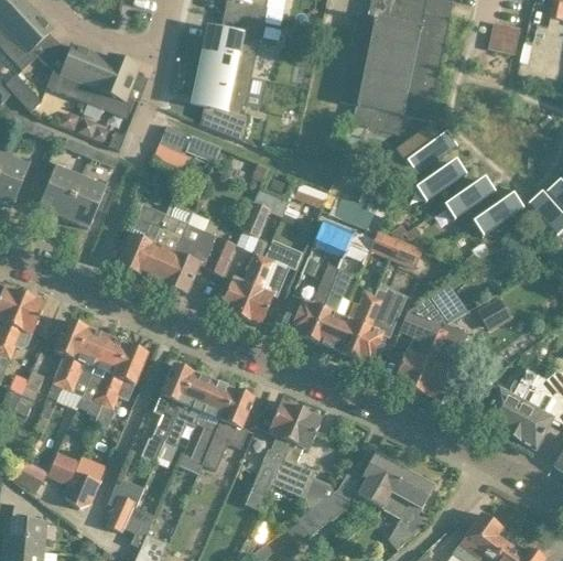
[(0,0),(0,32),(29,6),(23,0),(0,0)]
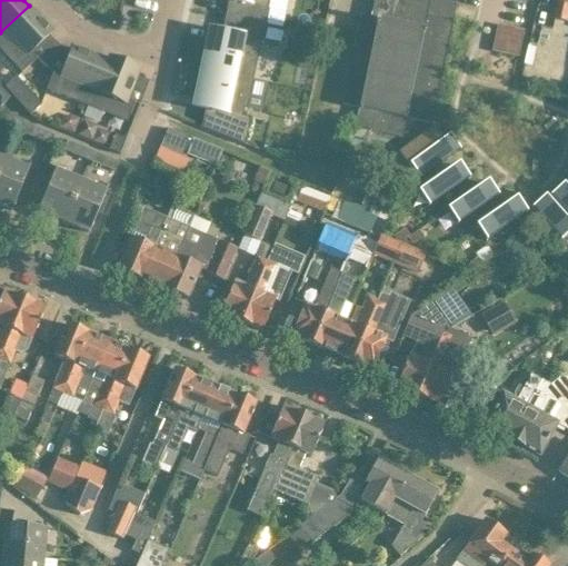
[(229,0),(227,10),(229,10),(228,15),(263,22),(267,7),(269,7),(270,0),(229,0)]
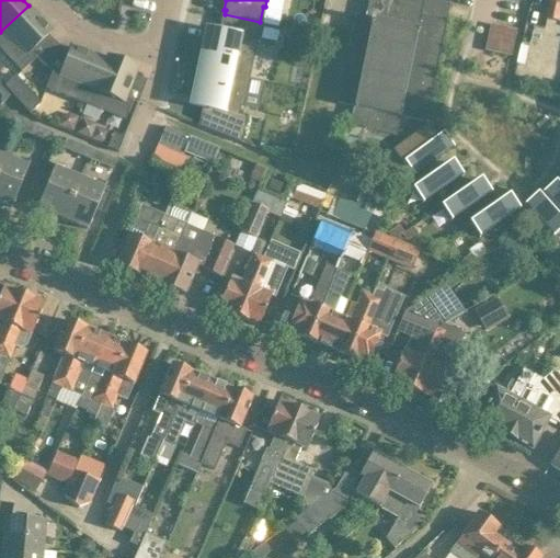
[(396,134),(400,115),(419,26),(421,13),(423,0),(368,0),(366,14),(356,12),(352,33),(336,102),(353,105),(355,106),(351,124),(366,127),(396,134)]
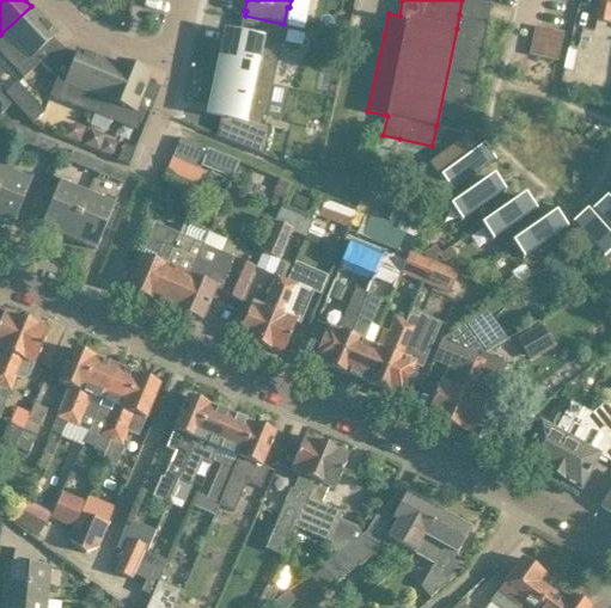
[(600,0),(597,17),(610,19),(610,0),(600,0)]
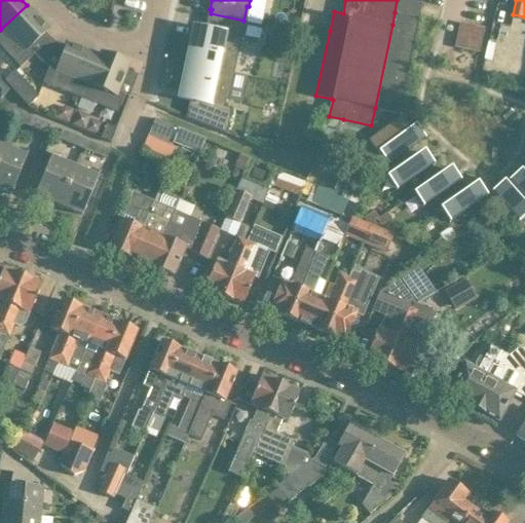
[(27,5),(0,30),(0,43),(21,66),(34,52),(29,47),(48,29),(27,5)]
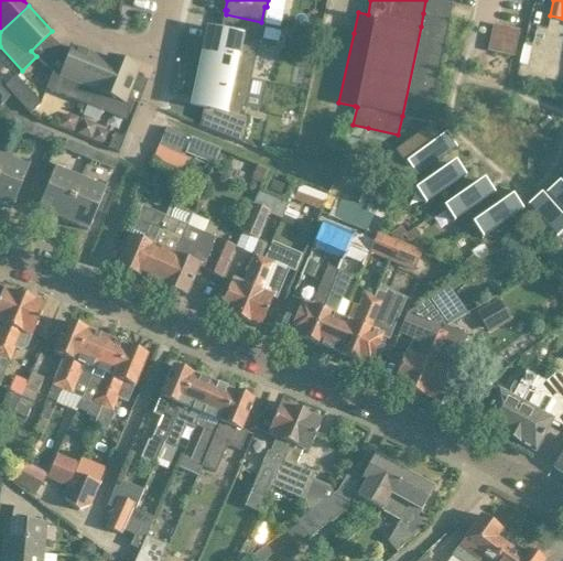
[(268,9),(264,23),(278,25),(281,12),(268,9)]
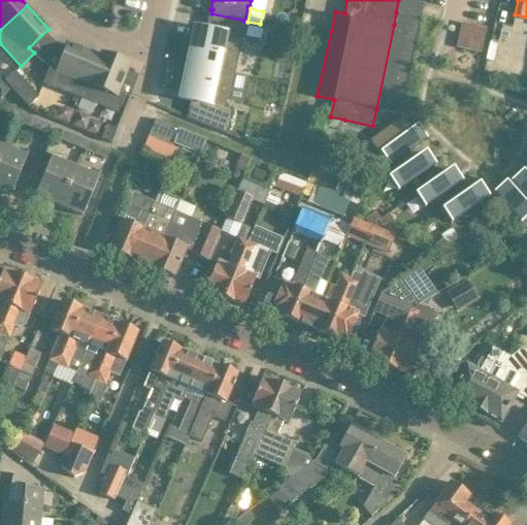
[(394,25),(376,108),(400,113),(421,18),(396,12),(394,25)]
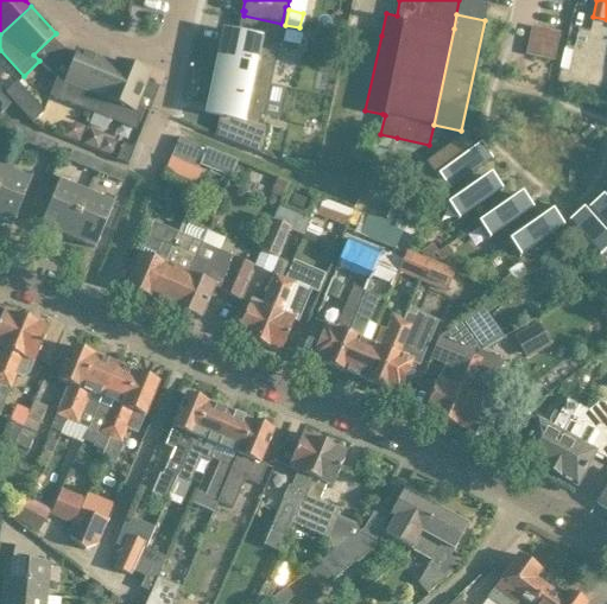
[(222,39),(215,71),(271,83),(280,40),(278,40),(282,24),(244,16),(242,20),(240,20),(238,32),(225,30),(222,39)]
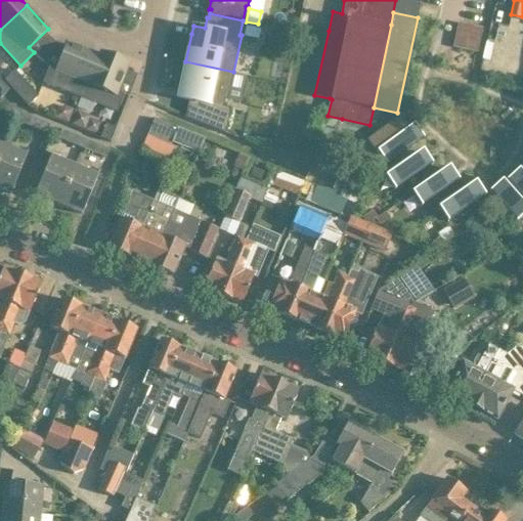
[(458,26),(453,45),(478,50),(483,26),(464,22),(459,20),(458,26)]
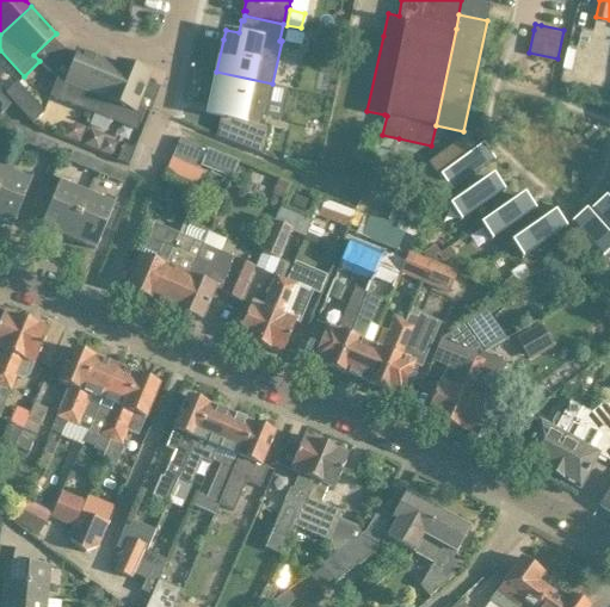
[(50,94),(93,112),(114,62),(79,49),(67,78),(59,74),(50,94)]
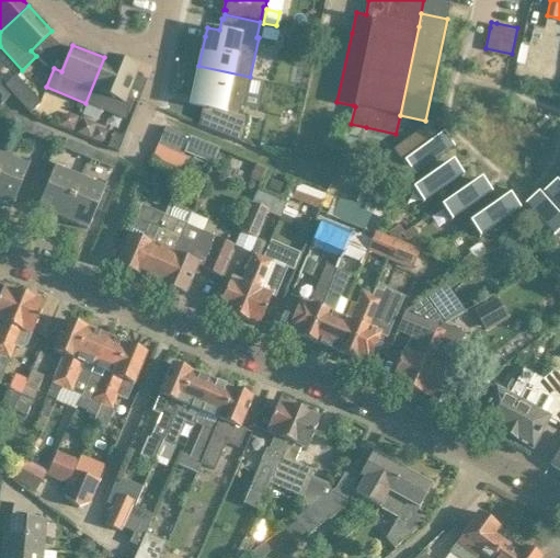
[(104,57),(86,103),(126,118),(134,100),(125,97),(137,66),(116,57),(114,61),(104,57)]
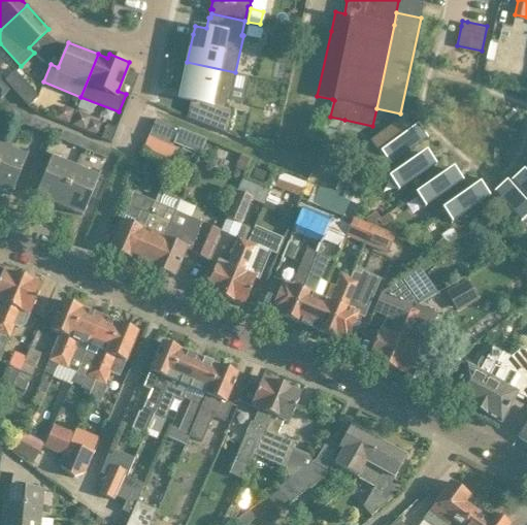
[(182,89),(179,95),(191,97),(191,100),(188,116),(187,116),(187,117),(228,133),(228,131),(227,131),(232,107),(225,106),(227,98),(229,99),(235,72),(187,62),(182,89)]
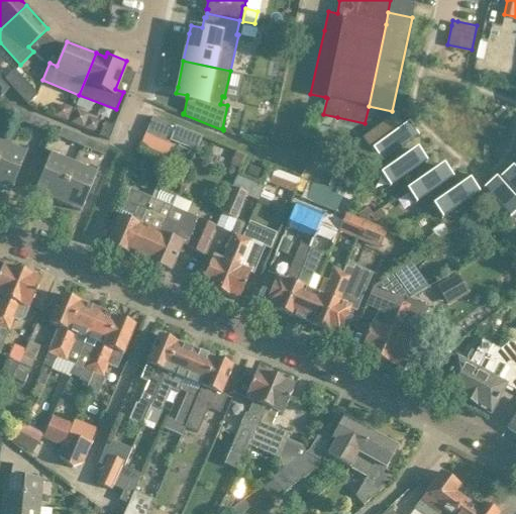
[(15,68),(5,77),(28,101),(38,92),(15,68)]
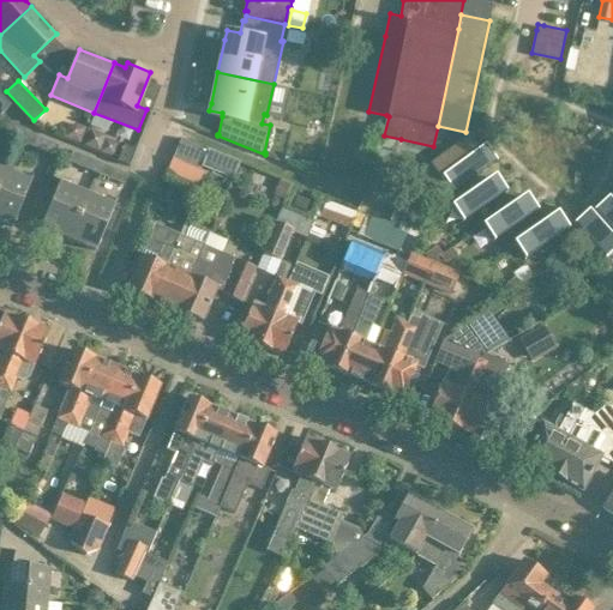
[(0,113),(13,100),(0,85),(0,113)]
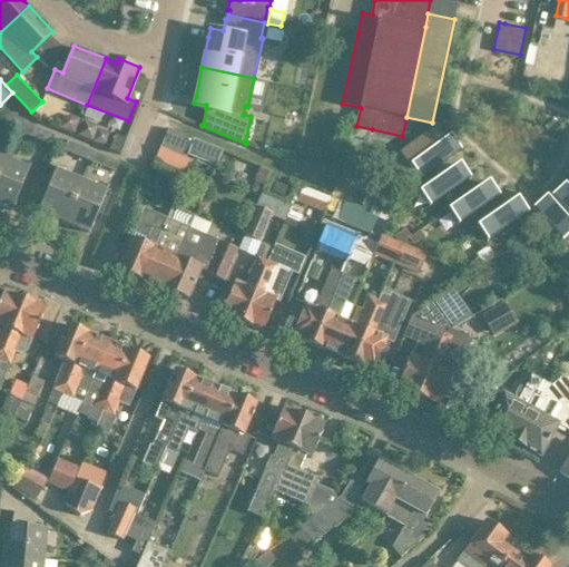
[(0,123),(26,133),(30,124),(5,113),(0,123)]
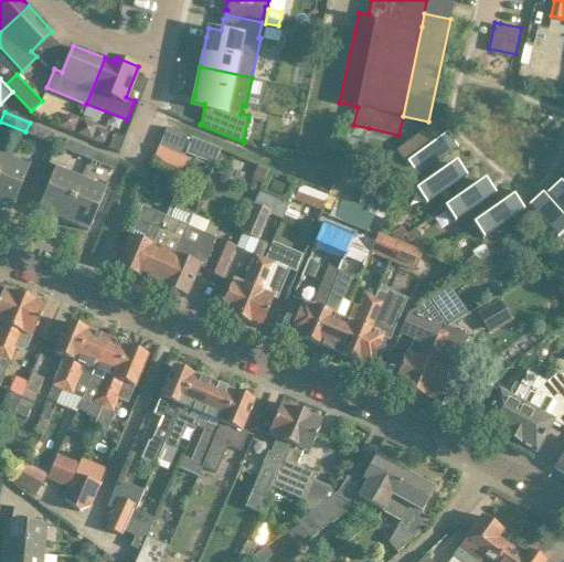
[(63,115),(60,122),(73,128),(78,117),(68,113),(63,115)]
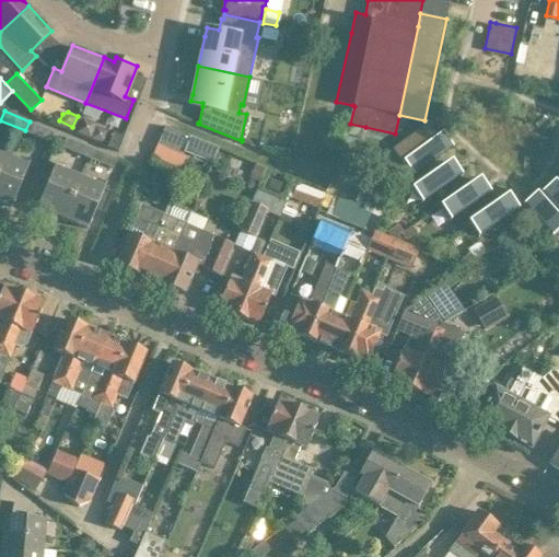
[(82,118),(78,128),(91,135),(95,124),(82,118)]
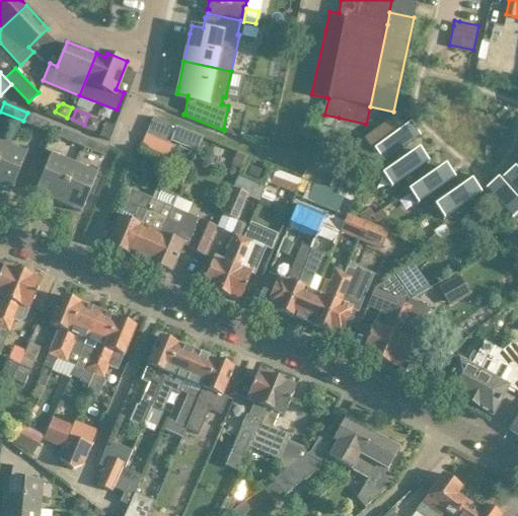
[(51,122),(27,113),(23,121),(47,131),(51,122)]
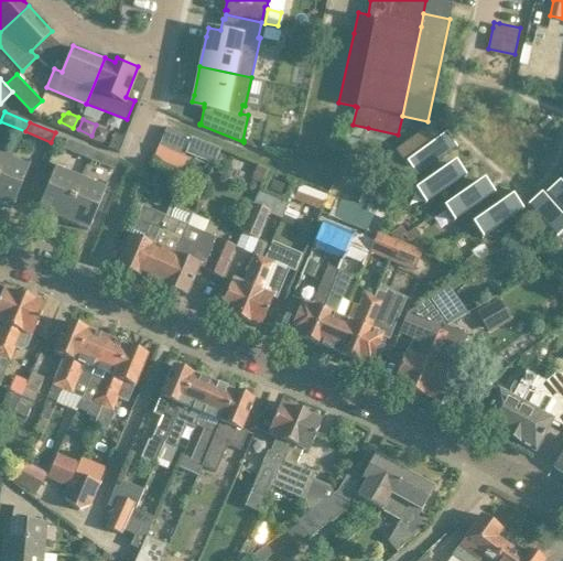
[(431,122),(396,148),(405,162),(410,159),(419,171),(417,173),(418,174),(457,144),(456,143),(454,146),(445,132),(441,135),(431,122)]
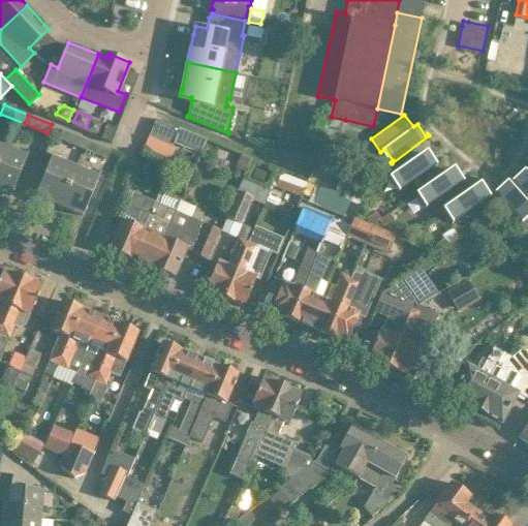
[(156,118),(149,134),(173,145),(174,142),(180,127),(178,126),(156,118)]
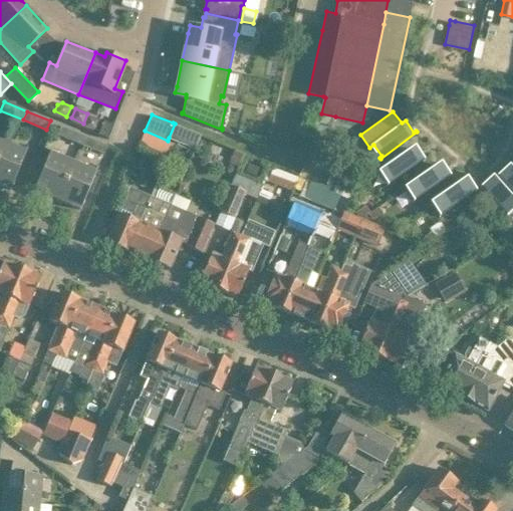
[(322,114),(320,122),(332,125),(333,117),(322,114)]
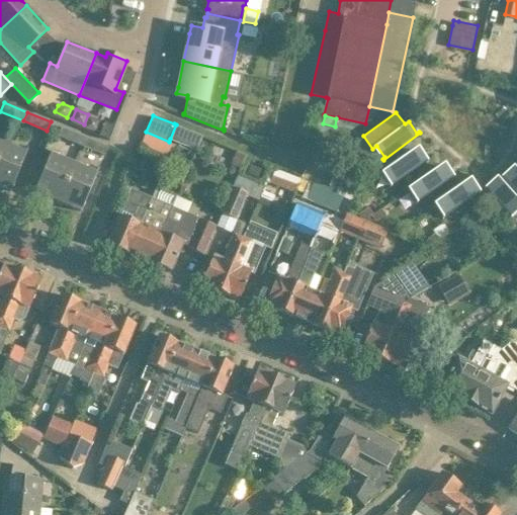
[(99,135),(109,139),(115,124),(105,120),(99,135)]
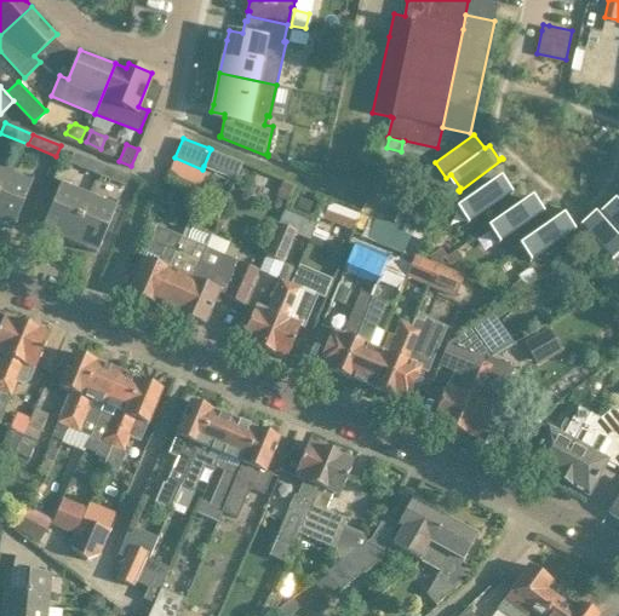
[(211,149),(204,166),(216,171),(215,174),(229,179),(230,177),(236,179),(242,162),(211,149)]
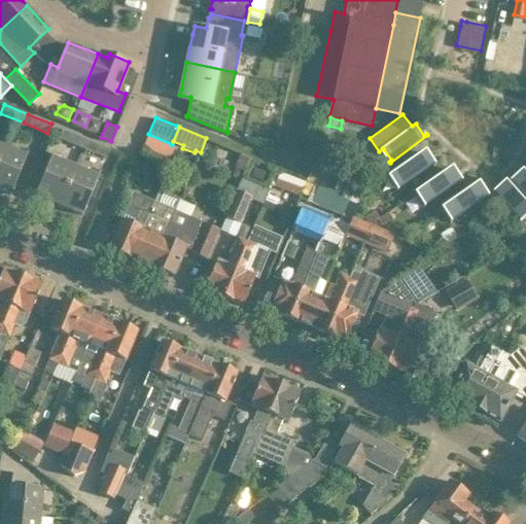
[(59,137),(82,147),(86,138),(63,129),(59,137)]
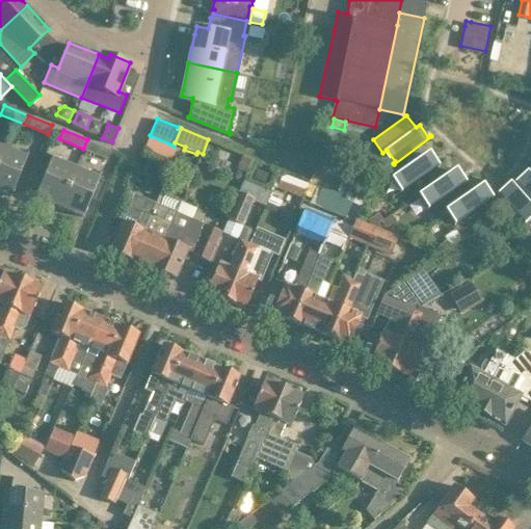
[(150,135),(144,148),(175,160),(180,149),(174,146),(150,135)]
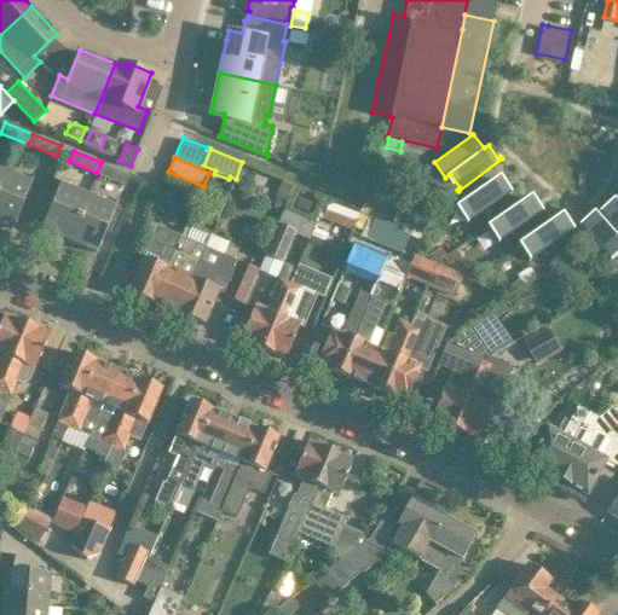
[(130,174),(102,162),(97,173),(125,184),(130,174)]
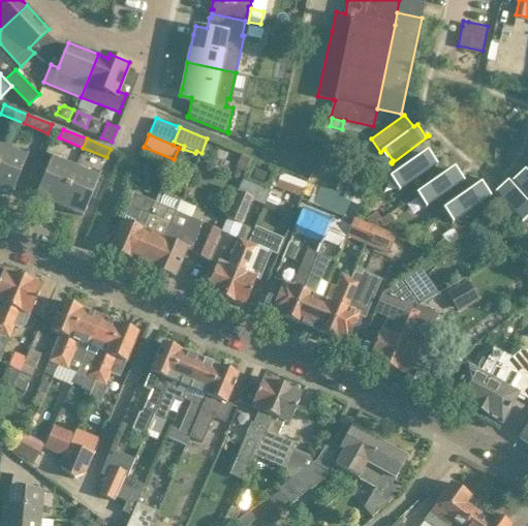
[(3,147),(0,155),(0,188),(12,193),(28,157),(3,147)]
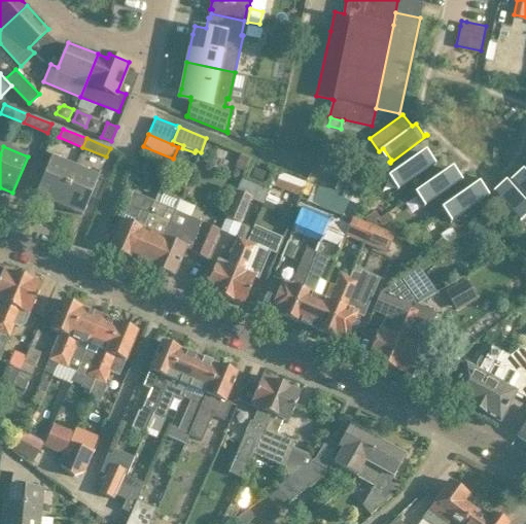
[(367,148),(356,146),(353,158),(365,161),(367,148)]
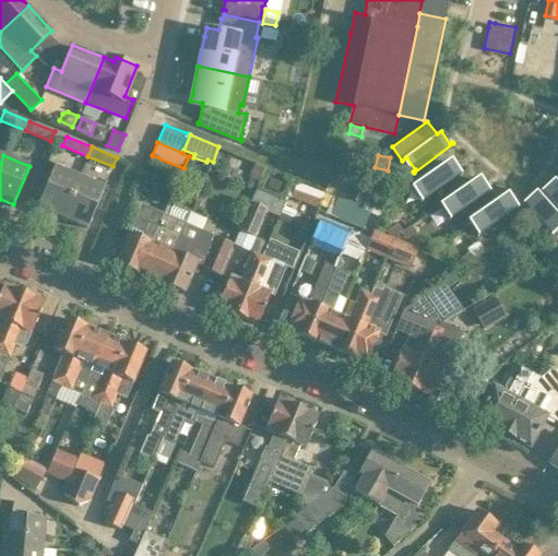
[(450,161),(414,185),(423,198),(420,199),(422,201),(462,173),(461,172),(459,174),(450,161)]
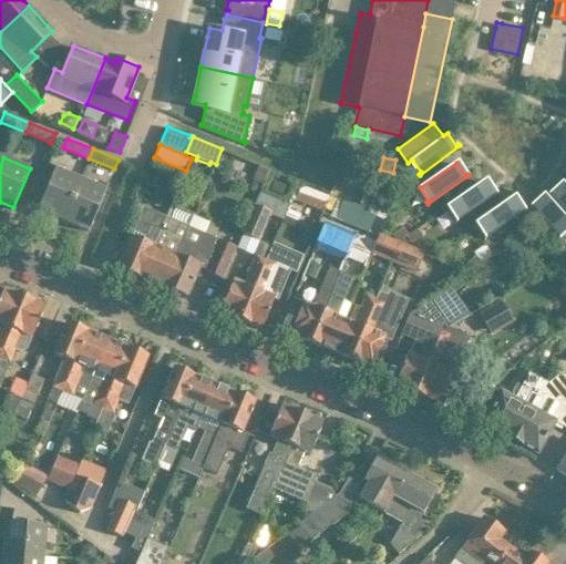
[(261,164),(256,177),(264,181),(269,167),(261,164)]
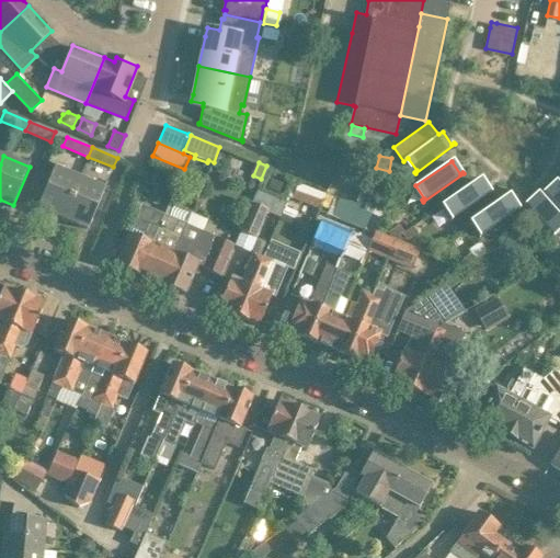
[(38,206),(64,217),(80,177),(54,167),(38,206)]
